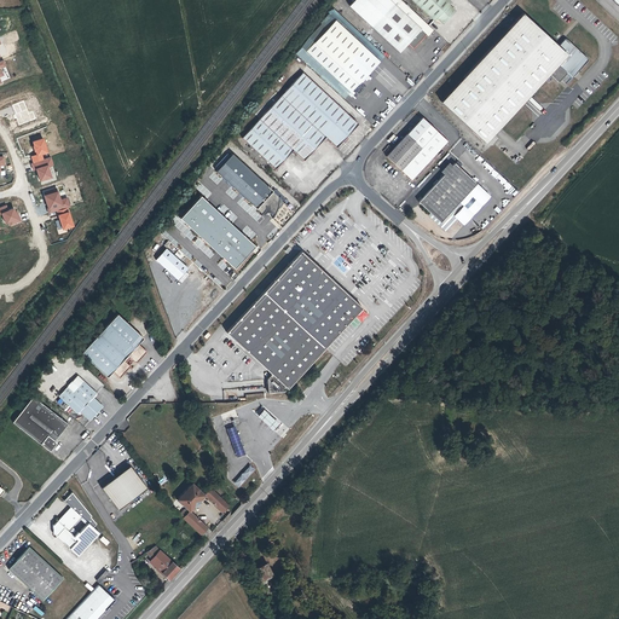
[(389,0),(353,0),(348,6),(400,52),(409,44),(414,48),(427,34),(389,0)]
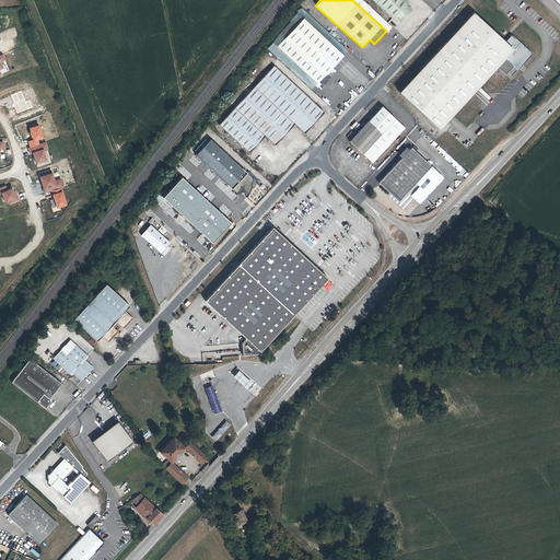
[(404,7),(405,4),(399,0),(372,0),(393,19),(394,16),(396,15),(399,18),(403,18),(407,13),(407,10),(404,7)]
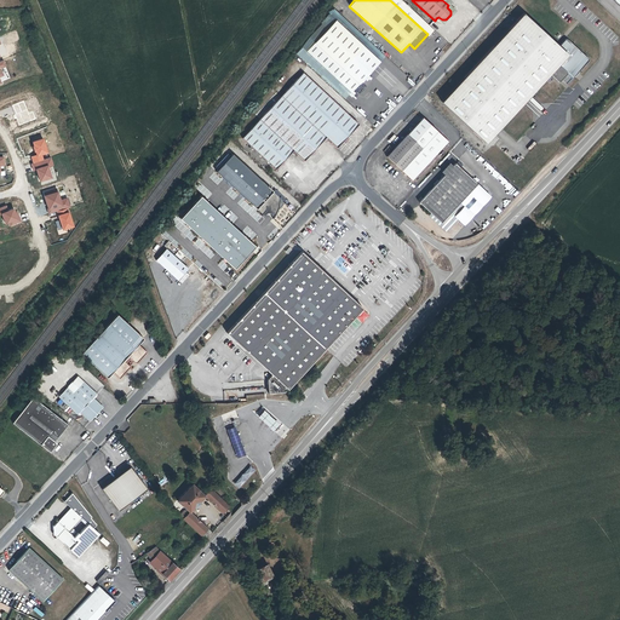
[(438,17),(436,18),(443,24),(455,11),(448,5),(447,7),(451,11),(451,15),(446,19),(442,19),(438,17)]
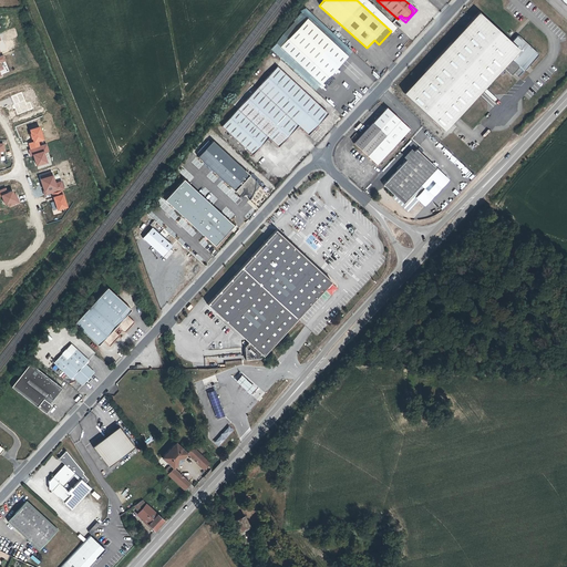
[(516,37),(512,42),(478,12),(404,93),(444,131),(503,68),(511,75),(513,72),(518,78),(537,57),(538,55),(538,54),(538,53),(519,37),(519,35),(518,35),(517,35),(516,37)]
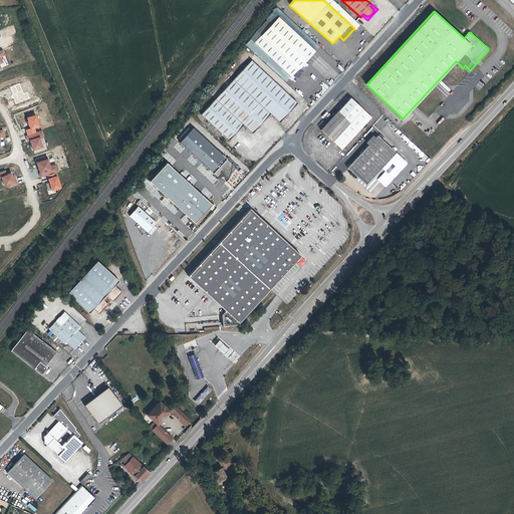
[(290,77),(314,52),(278,17),(254,43),(290,77)]
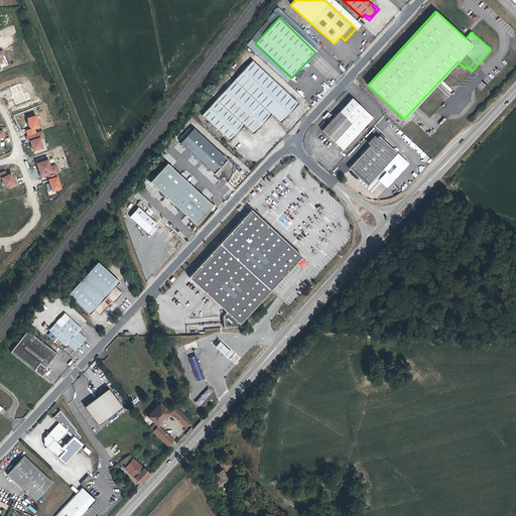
[(280,123),(298,103),(252,60),(202,115),(230,141),(244,125),(253,134),(271,114),(280,123)]
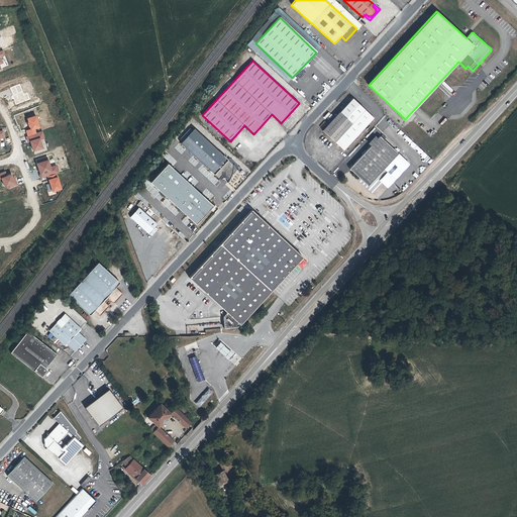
[(344,150),(375,117),(352,97),(322,130),(344,150)]
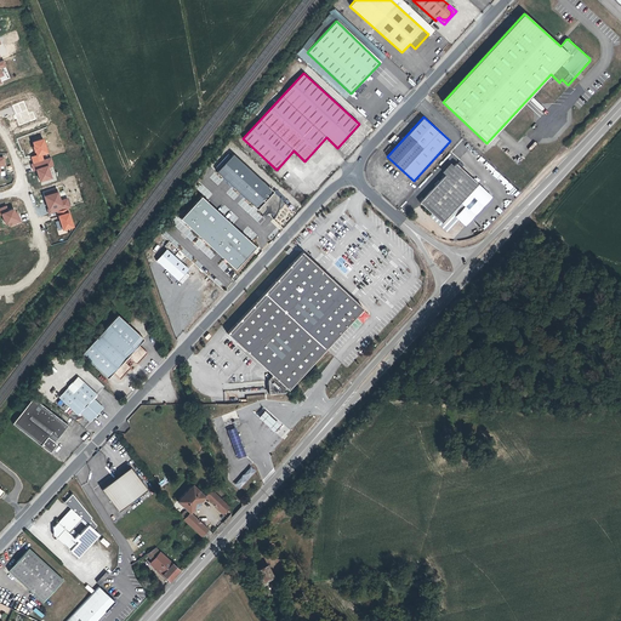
[(217,172),(240,193),(256,176),(233,154),(217,172)]
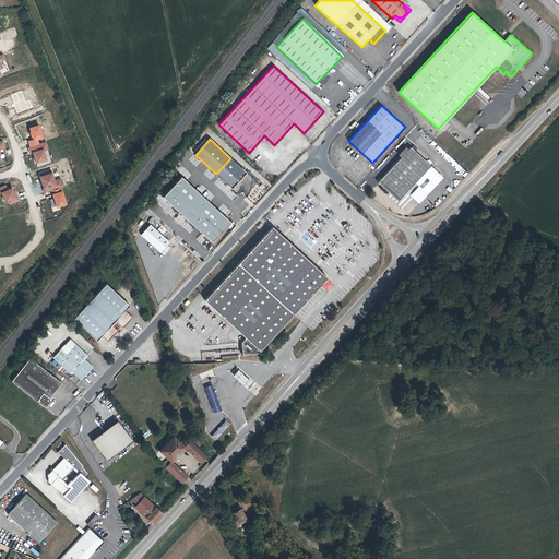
[(378,182),(389,192),(397,201),(426,170),(430,166),(411,147),(378,182)]
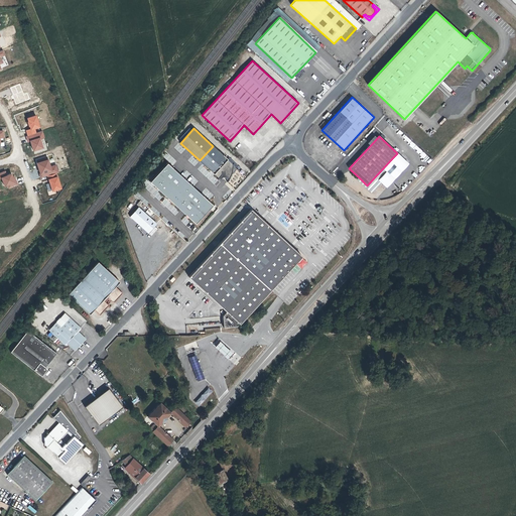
[(213,146),(200,160),(219,178),(222,174),(222,171),(225,171),(225,174),(229,178),(230,177),(231,175),(237,168),(213,146)]
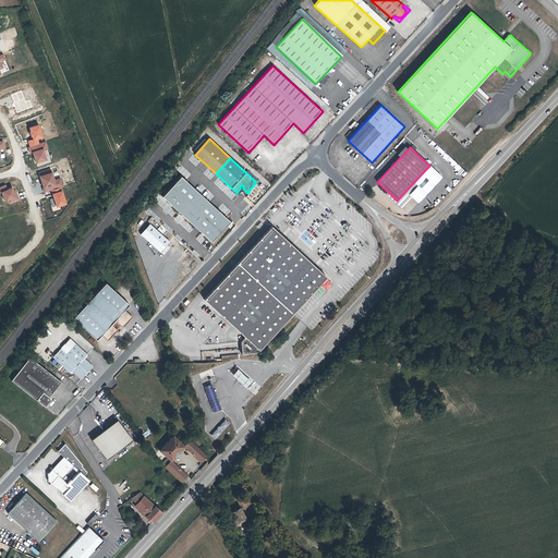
[(438,182),(425,170),(397,201),(388,192),(386,194),(401,208),(412,197),(417,203),(438,182)]
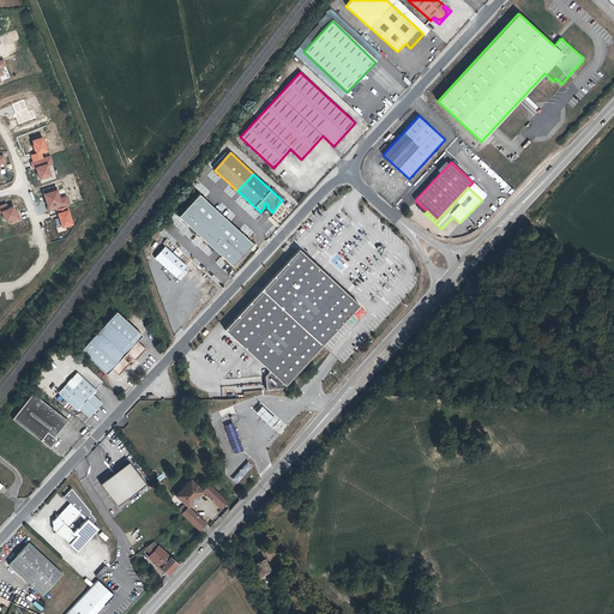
[(264,208),(260,212),(263,215),(264,212),(265,212),(266,212),(268,212),(271,215),(272,212),(268,208),(268,204),(264,204),(264,208)]
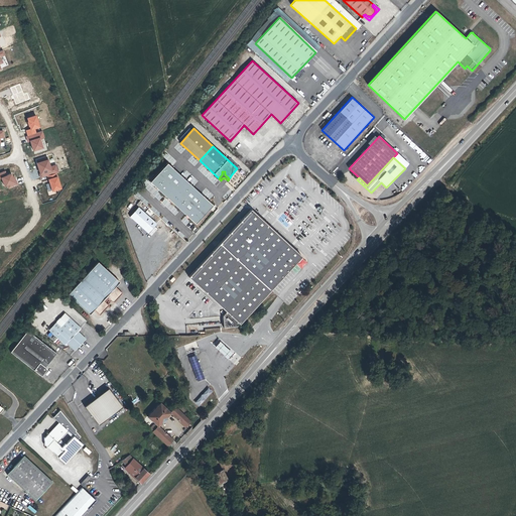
[(283,185),(292,190),(295,185),(286,179),(283,185)]
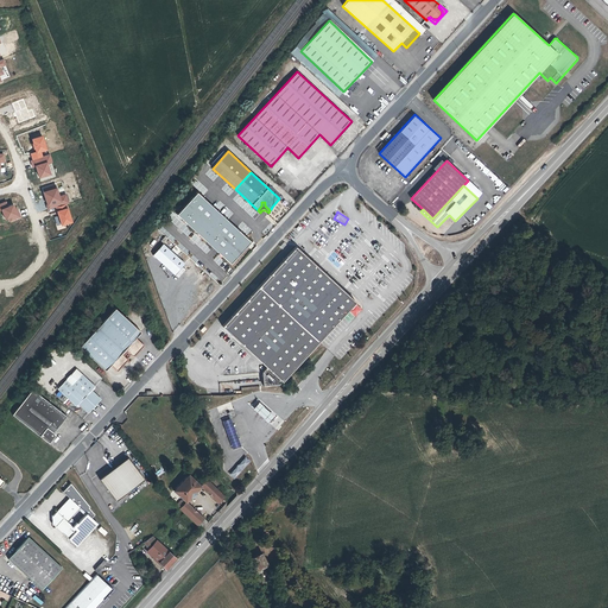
[(185,263),(164,242),(153,253),(176,273),(185,263)]
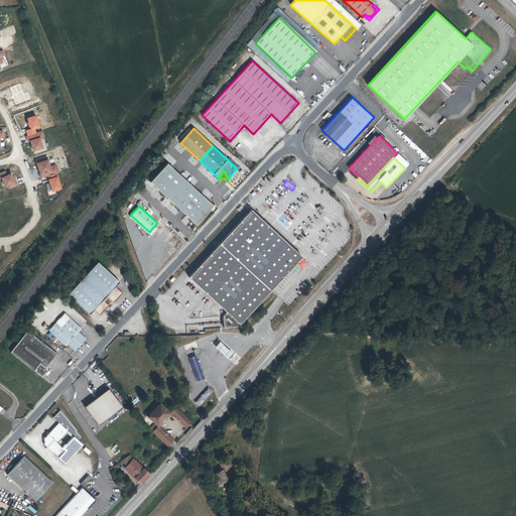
[(300,256),(250,209),(177,287),(204,310),(228,334),(300,256)]
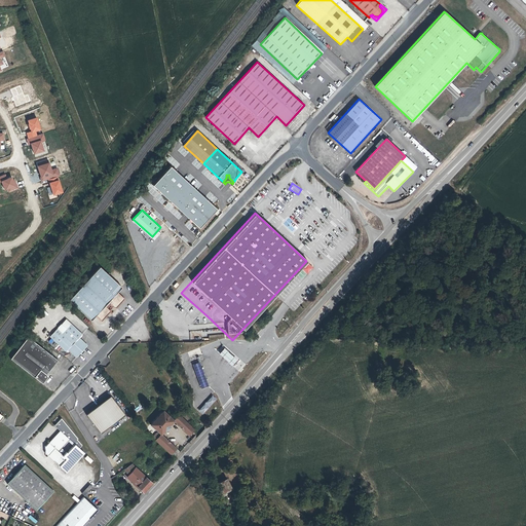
[(168,219),(165,222),(172,228),(175,225),(168,219)]
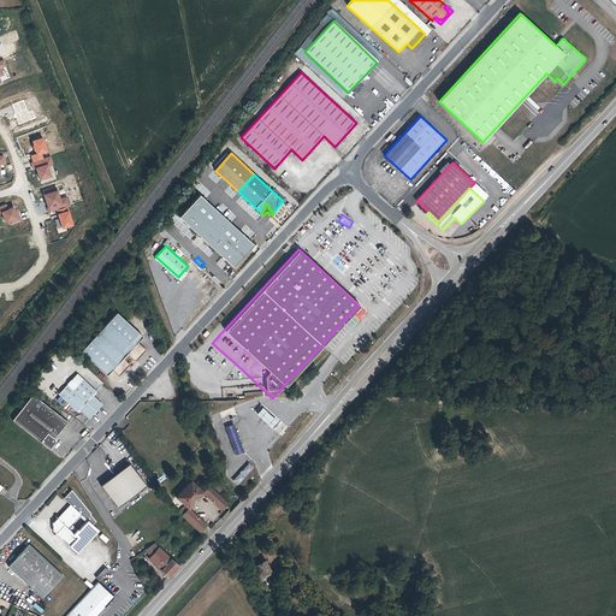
[(185,270),(178,278),(181,280),(188,272),(185,270)]
